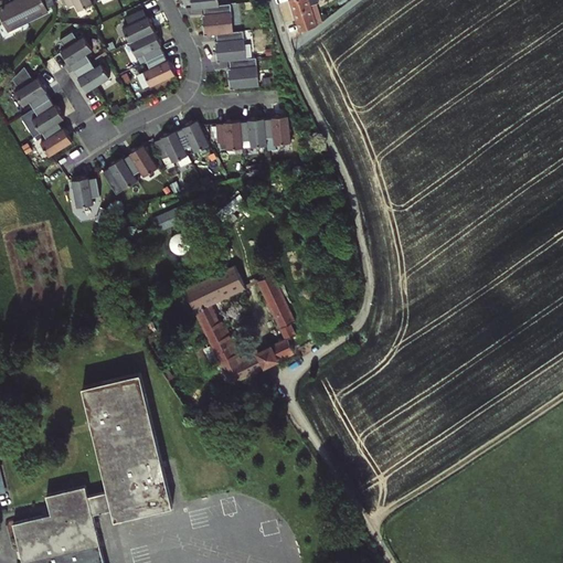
[(16,0),(0,8),(0,19),(6,31),(50,10),(49,8),(53,6),(51,0),(16,0)]
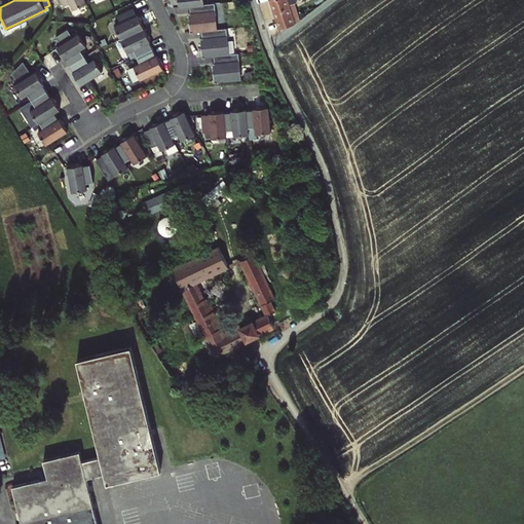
[(58,0),(63,9),(69,5),(72,11),(85,5),(82,0),(58,0)]
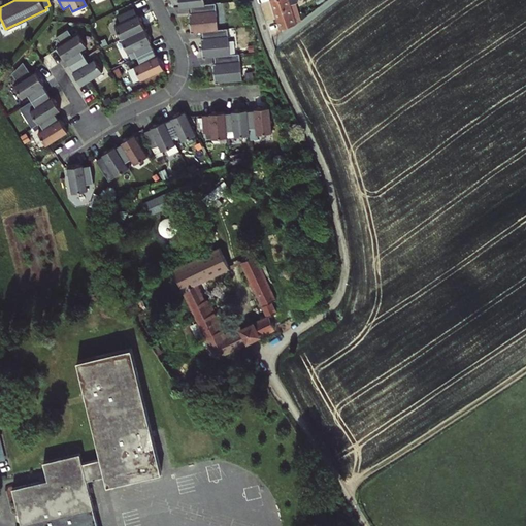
[(176,0),(178,8),(188,7),(203,6),(202,0),(176,0)]
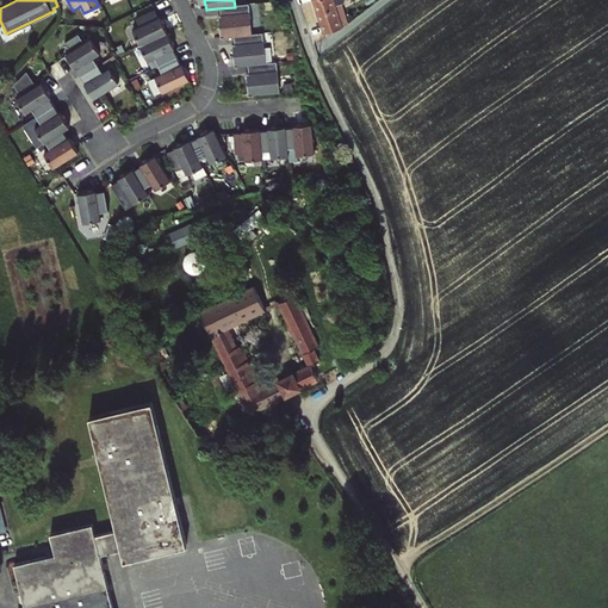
[(320,0),(311,4),(321,37),(340,30),(330,0),(320,0)]
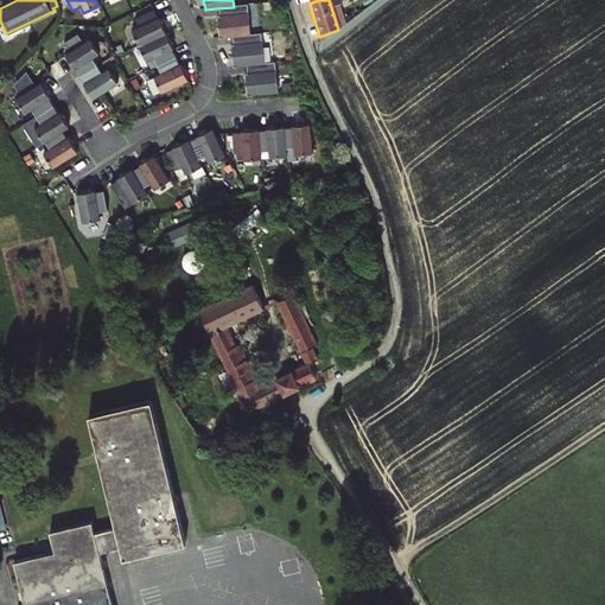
[(217,21),(215,21),(216,39),(230,38),(244,37),(243,21),(246,20),(244,6),(234,7),(216,8),(217,21)]
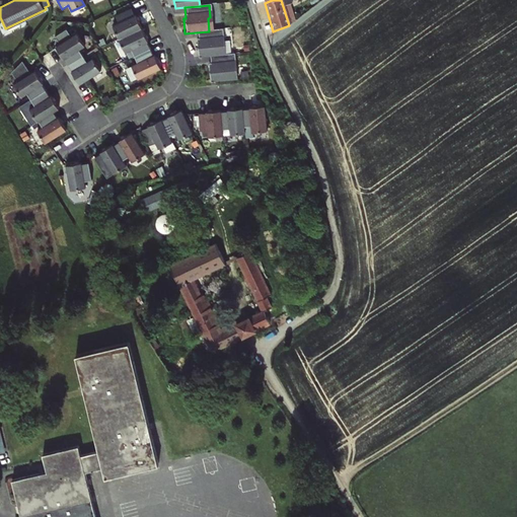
[(134,16),(131,10),(115,17),(119,24),(113,26),(119,40),(141,29),(135,16),(134,16)]
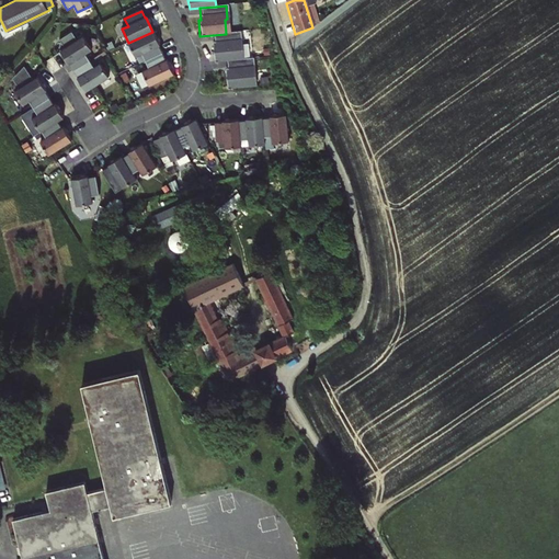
[(75,70),(90,60),(86,54),(92,49),(83,36),(78,41),(72,32),(59,41),(65,48),(60,52),(69,65),(70,64),(75,70)]
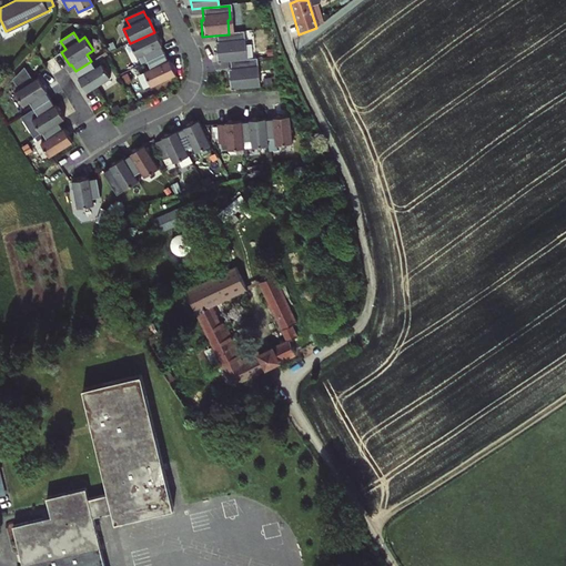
[(164,54),(160,47),(161,47),(154,32),(130,43),(137,58),(143,54),(147,62),(164,54)]
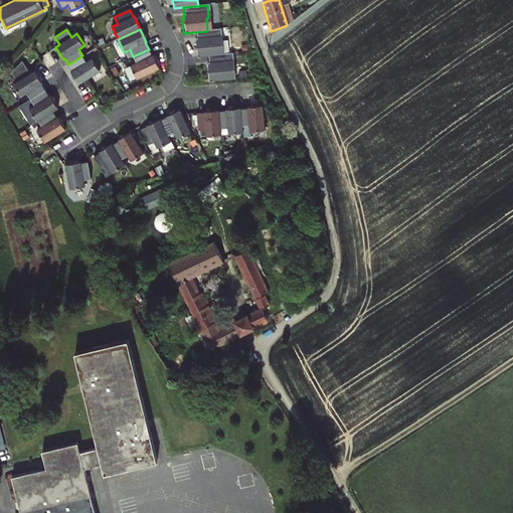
[(196,43),(193,43),(195,57),(206,56),(219,55),(218,42),(220,42),(219,29),(207,31),(195,32),(196,43)]
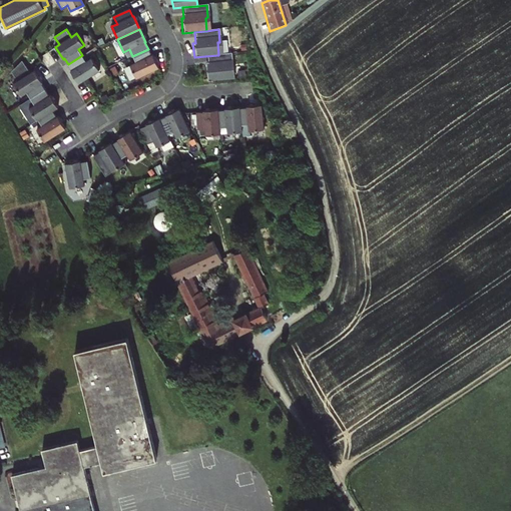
[(129,49),(123,52),(126,59),(132,56),(129,49)]
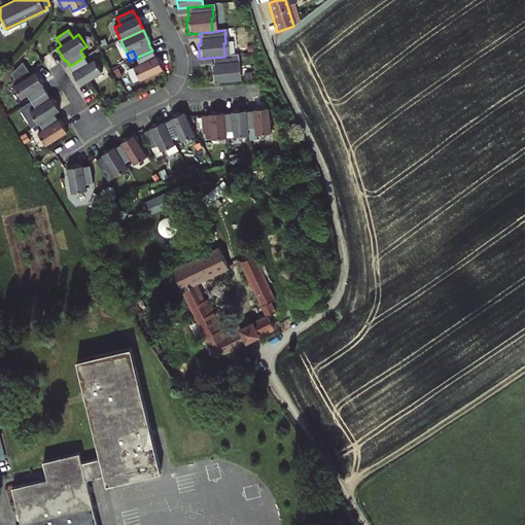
[(155,58),(152,50),(136,58),(139,65),(134,68),(140,81),(141,80),(156,73),(163,70),(156,57),(155,58)]
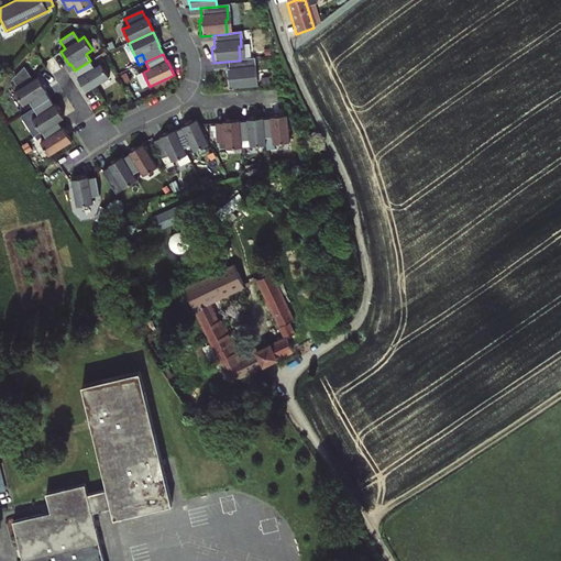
[(224,74),(227,90),(253,88),(253,87),(251,73),(254,73),(252,59),(240,61),(226,62),(227,74),(224,74)]
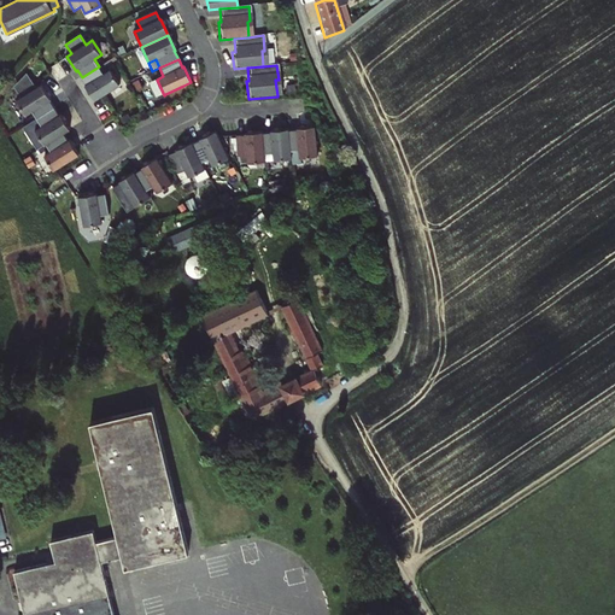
[(82,77),(87,86),(86,87),(95,101),(121,86),(111,70),(105,75),(99,66),(82,77)]
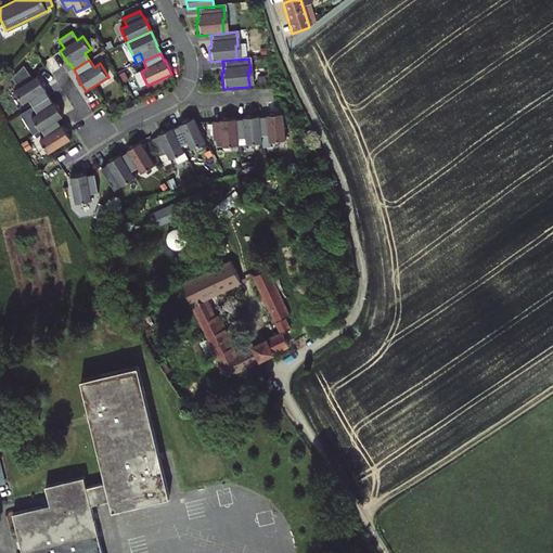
[(33,108),(48,98),(43,91),(44,90),(37,77),(31,80),(23,66),(11,79),(18,89),(14,91),(23,104),(28,101),(33,108)]
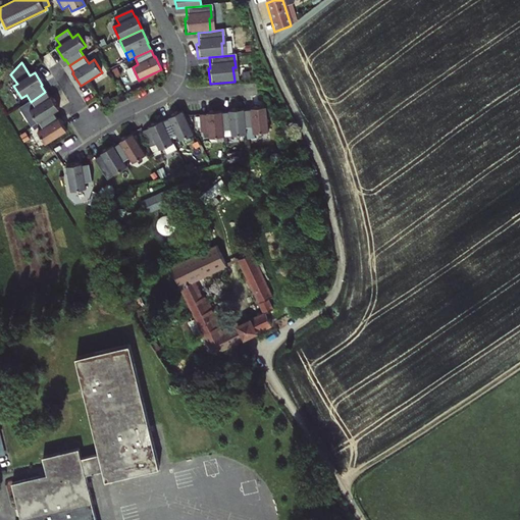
[(38,123),(53,113),(58,110),(50,98),(49,99),(45,92),(31,102),(19,109),(31,127),(38,123)]
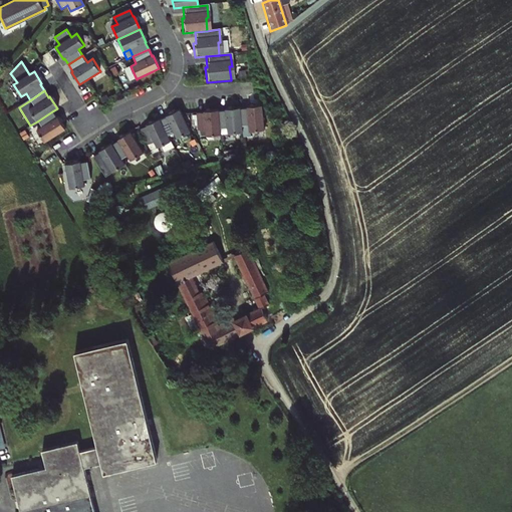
[(248,109),(240,110),(242,128),(250,126),(250,134),(265,132),(262,107),(248,108),(248,109)]
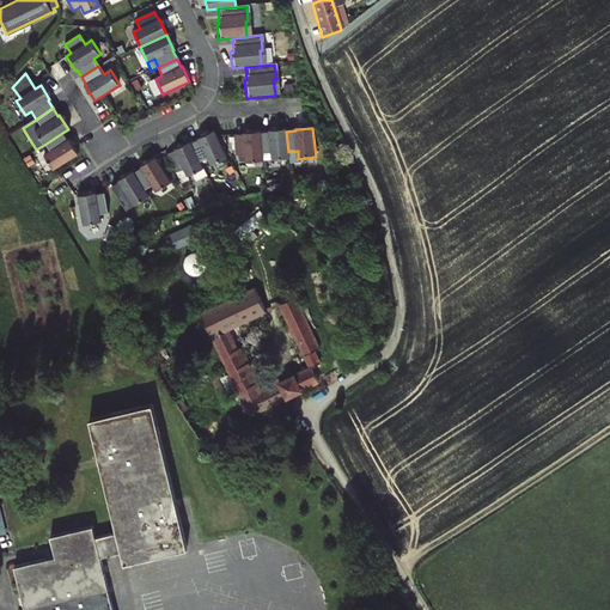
[(269,134),(261,134),(263,154),(272,154),(273,162),(290,160),(288,152),(286,132),(286,130),(269,132),(269,134)]
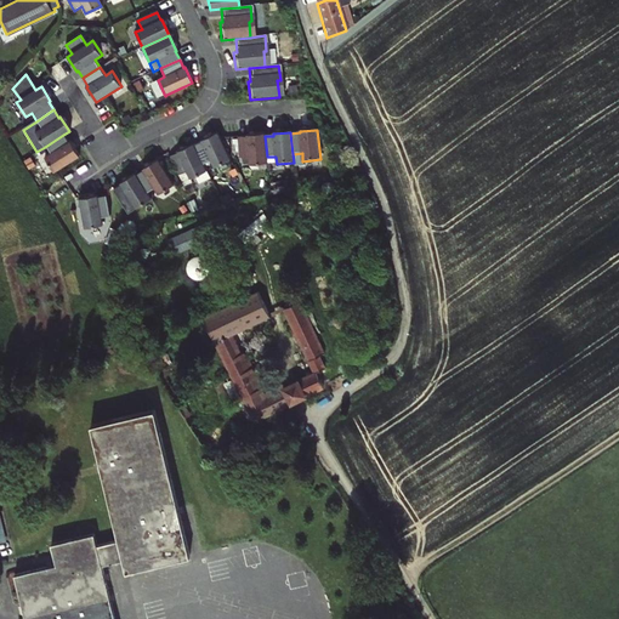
[(68,143),(63,135),(45,147),(50,154),(44,158),(54,174),(79,157),(69,142),(68,143)]
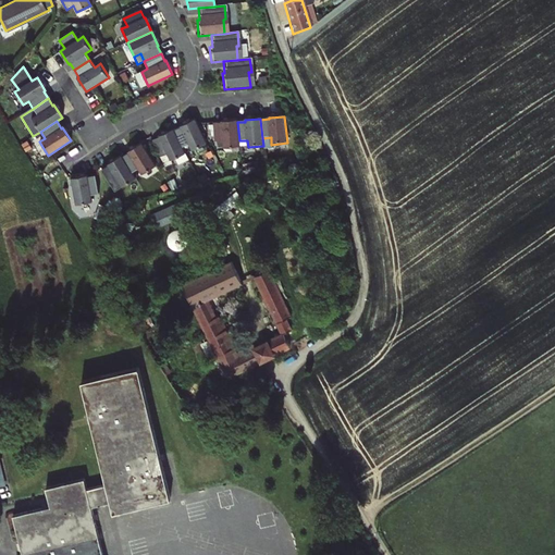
[(182,128),(174,132),(182,149),(189,145),(193,151),(207,145),(196,121),(181,127),(182,128)]
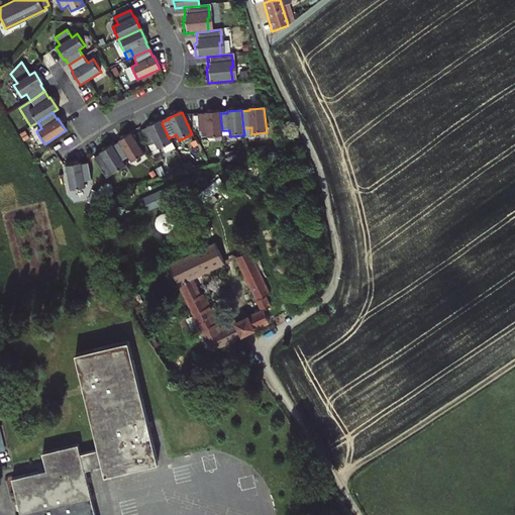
[(205,115),(198,116),(199,133),(207,132),(208,138),(222,137),(222,130),(220,113),(220,112),(205,114),(205,115)]
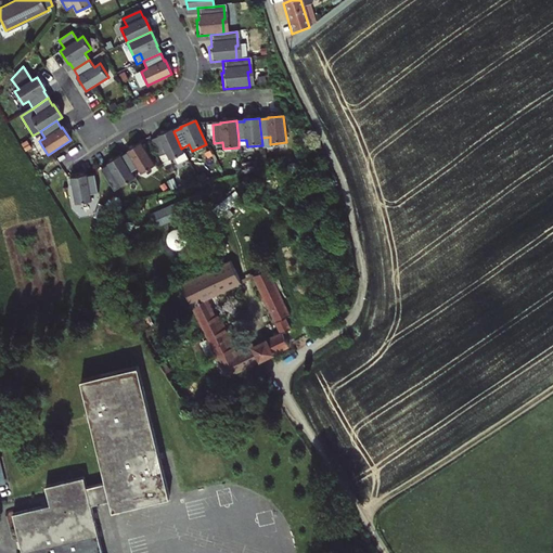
[(159,139),(152,142),(159,158),(167,155),(170,162),(184,155),(181,149),(174,131),(174,130),(158,138),(159,139)]
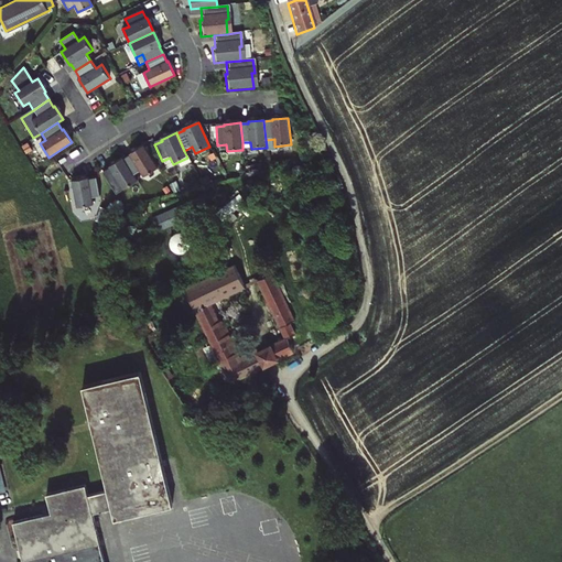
[(130,155),(123,160),(133,175),(140,171),(144,176),(158,169),(143,146),(129,154),(130,155)]
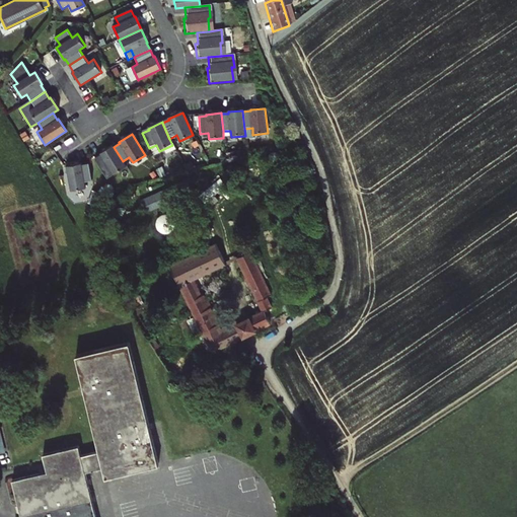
[(114,147),(106,151),(105,150),(93,157),(98,165),(107,178),(120,171),(116,165),(123,161),(114,147)]
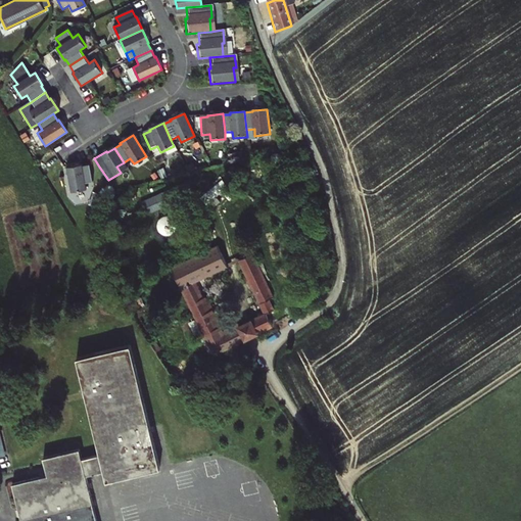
[(90,169),(82,171),(82,169),(67,172),(69,181),(73,197),(87,194),(86,187),(93,186),(90,169)]
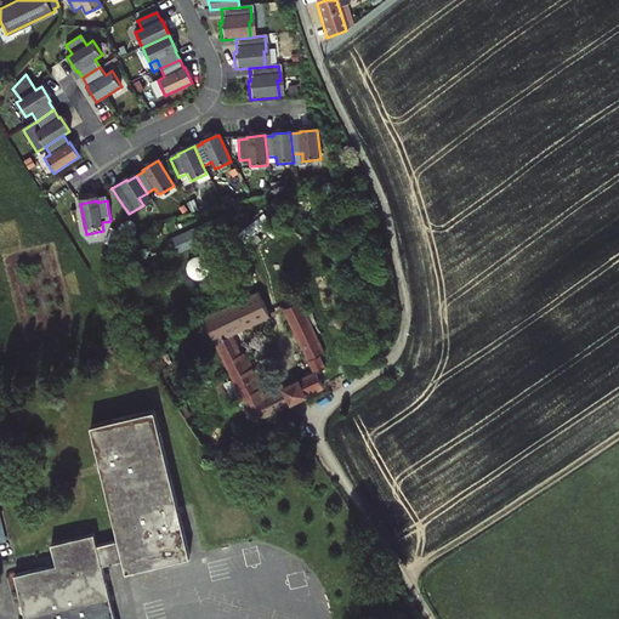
[(220,221),(169,245),(174,256),(226,232),(220,221)]
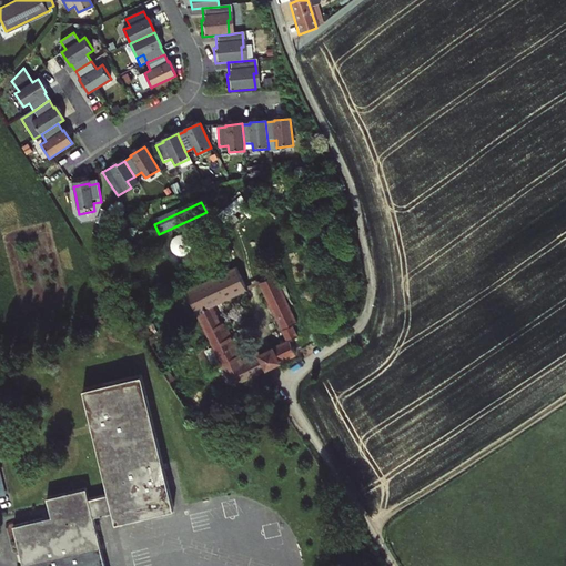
[(211,344),(233,387),(260,373),(295,355),(289,342),(241,366),(213,307),(248,291),(236,269),(185,294),(211,344)]
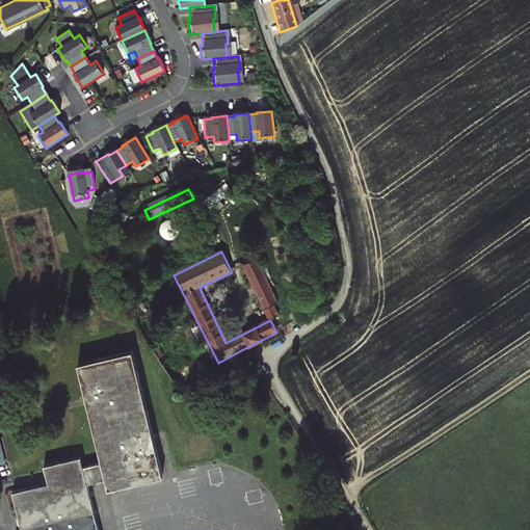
[(243,266),(270,320),(277,317),(272,306),(277,303),(257,260),(243,266)]
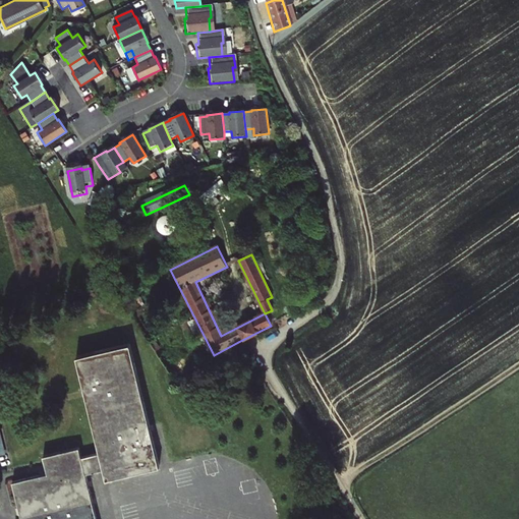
[(44,474),(9,484),(17,518),(94,518),(81,472),(100,467),(103,477),(156,463),(122,342),(70,356),(96,452),(77,457),(74,447),(40,457),(44,474)]
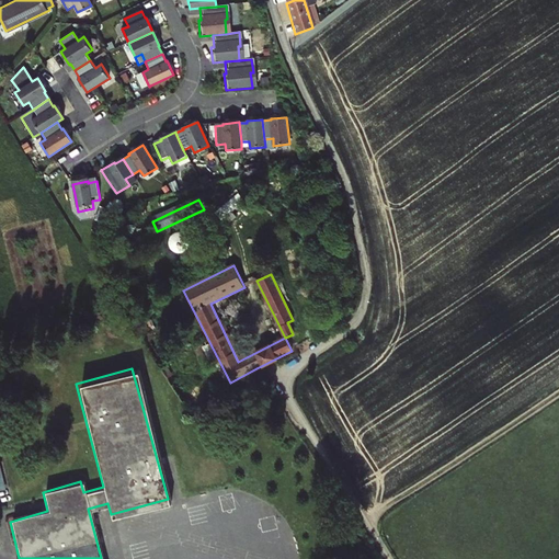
All buildings are outlined.
